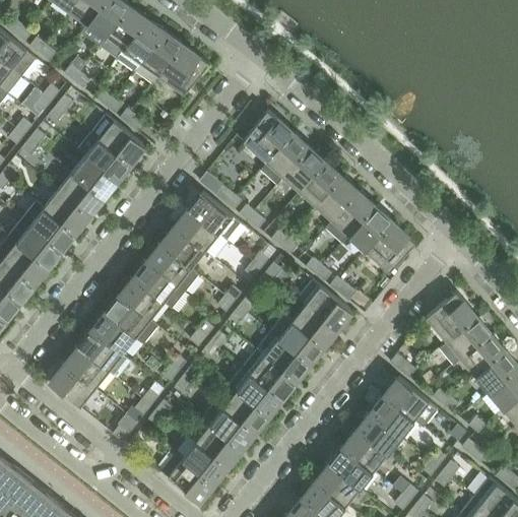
[(50,0),(68,12),(76,0),(50,0)]
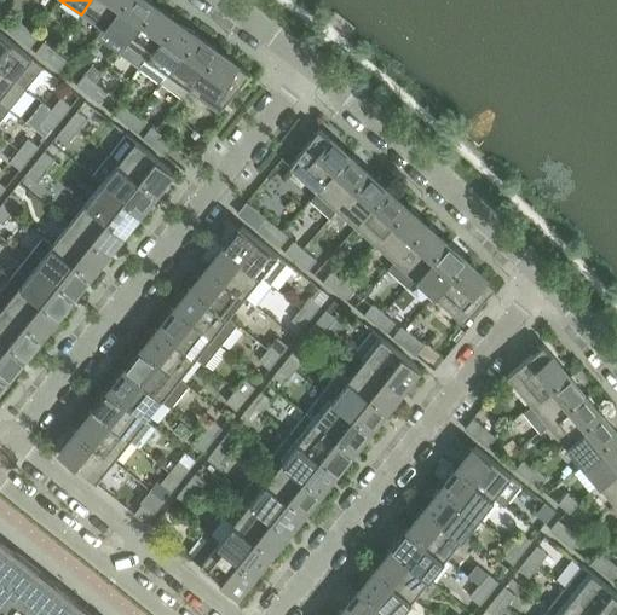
[(102,30),(122,0),(91,0),(81,15),(102,30)]
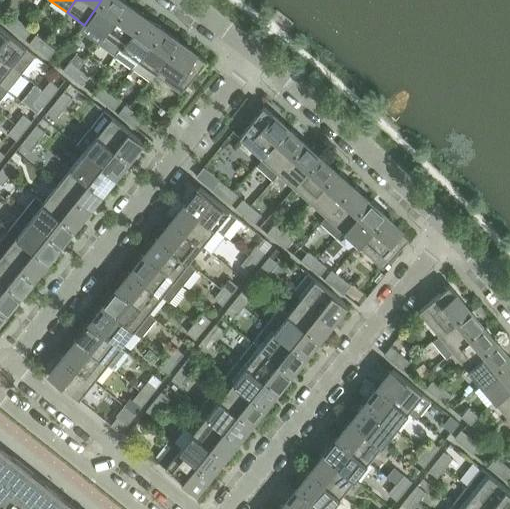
[(101,0),(84,25),(79,33),(96,45),(102,37),(124,6),(115,0),(101,0)]
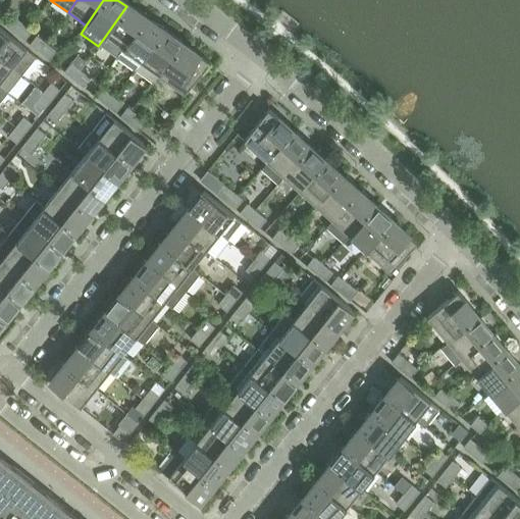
[(121,51),(145,19),(126,6),(104,38),(98,46),(115,59),(121,51)]
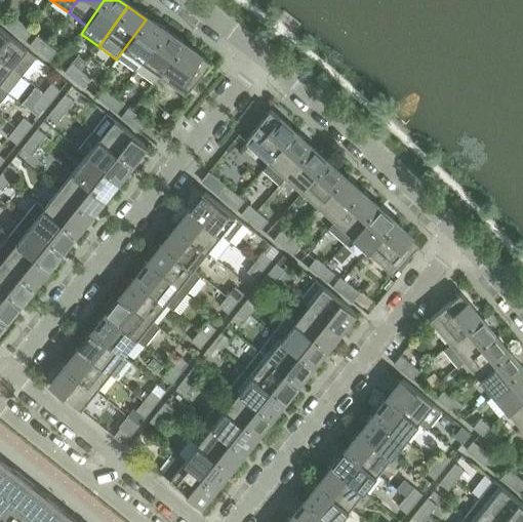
[(24,42),(31,33),(11,17),(4,27),(24,42)]
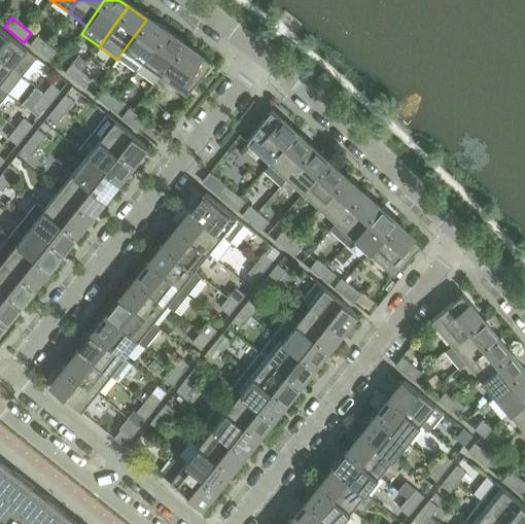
[(146,20),(123,51),(116,60),(135,72),(141,64),(164,32),(146,20)]
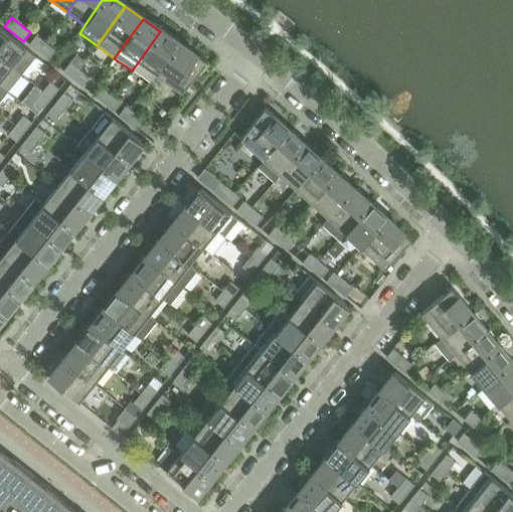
[(34,58),(25,51),(0,31),(0,61),(20,76),(34,58)]
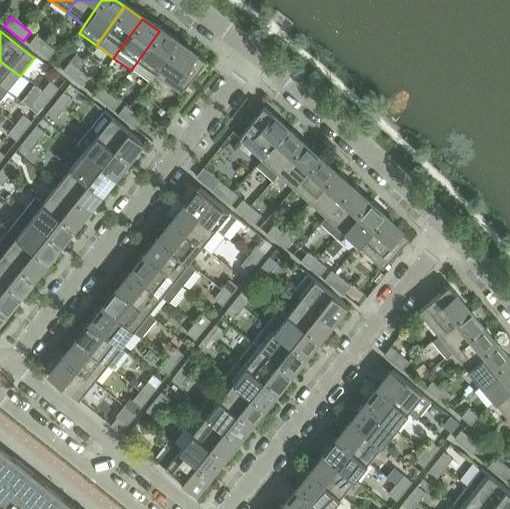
[(155,75),(177,44),(159,31),(137,62),(131,70),(149,82),(154,75),(155,75)]
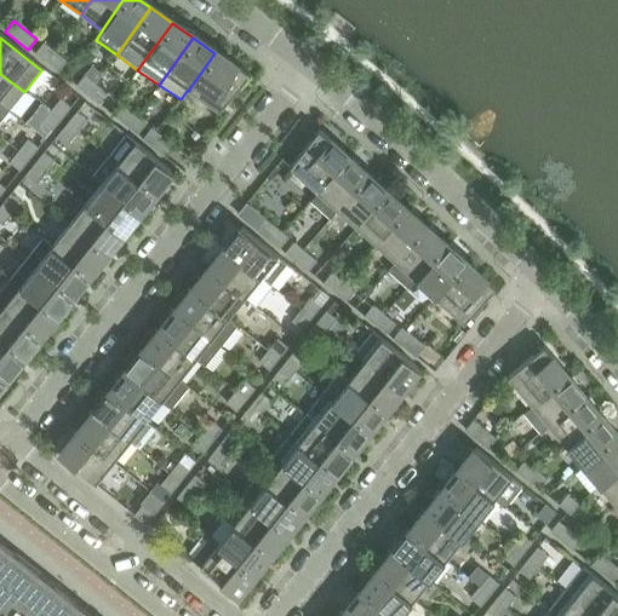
[(41,45),(34,55),(46,64),(53,53),(41,45)]
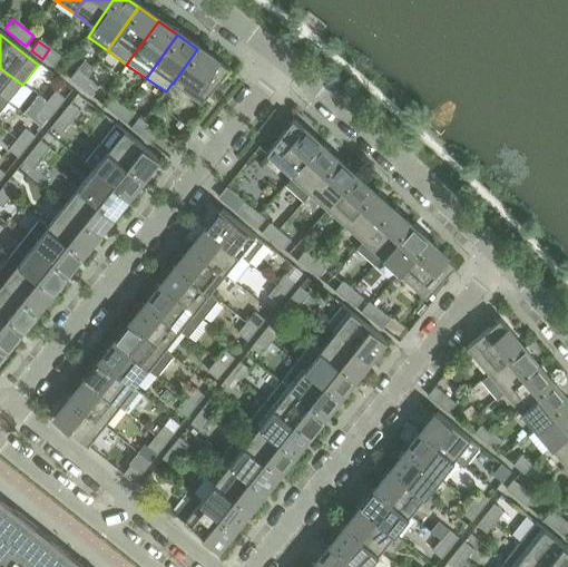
[(52,67),(60,58),(49,49),(42,59),(52,67)]
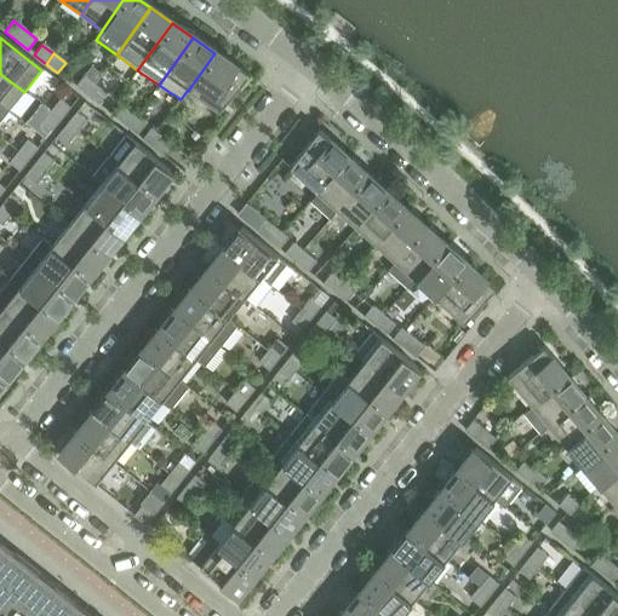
[(218,113),(247,76),(215,53),(188,91),(218,113)]
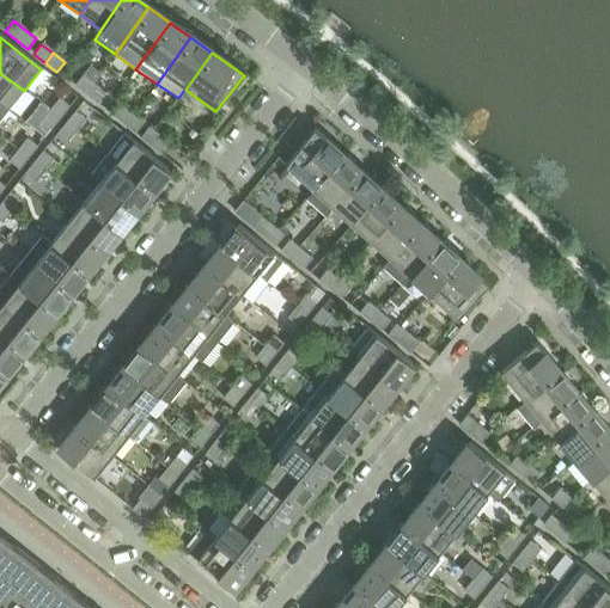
[(24,91),(0,73),(0,105),(7,111),(24,91)]
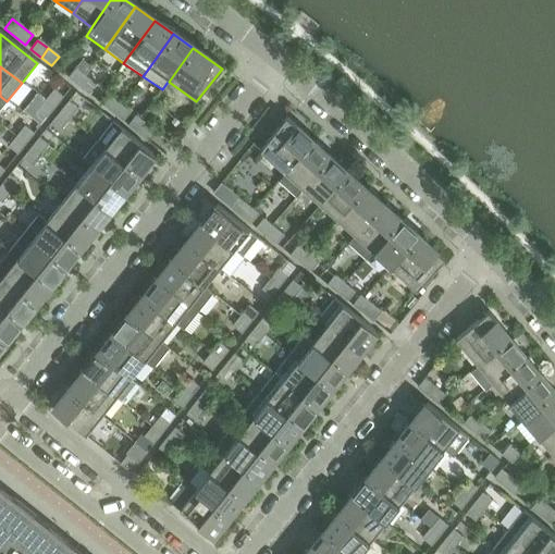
[(74,69),(66,78),(77,87),(85,77),(74,69)]
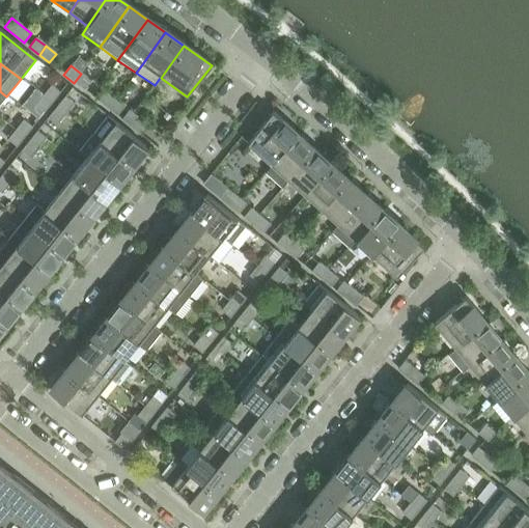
[(84,90),(91,82),(81,74),(74,83),(84,90)]
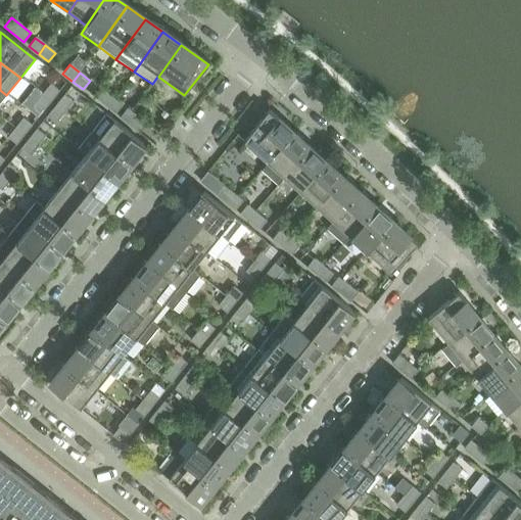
[(58,92),(50,85),(41,95),(50,102),(58,92)]
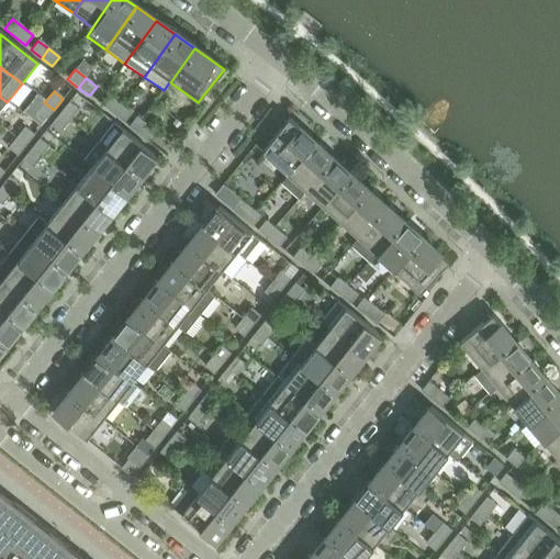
[(110,98),(102,108),(113,115),(121,105),(110,98)]
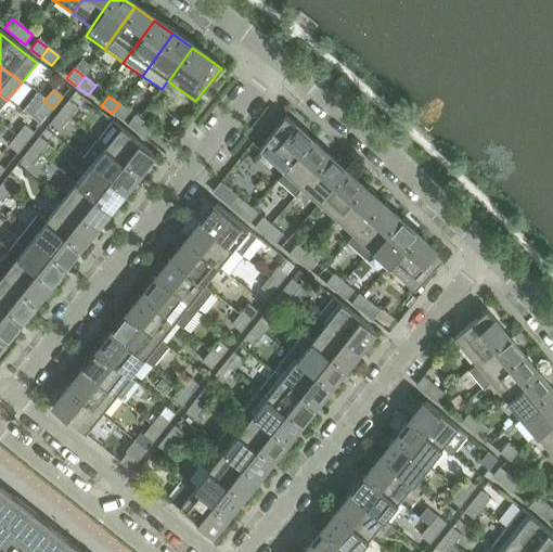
[(77,110),(67,102),(59,113),(68,120),(77,110)]
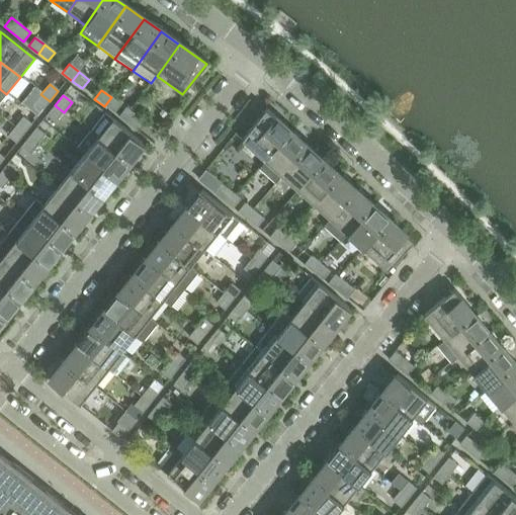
[(113,114),(120,105),(111,97),(104,106),(113,114)]
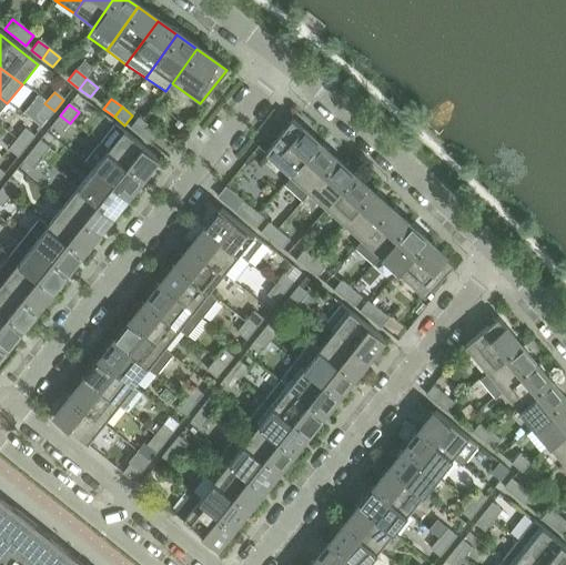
[(37,113),(30,122),(40,130),(47,121),(37,113)]
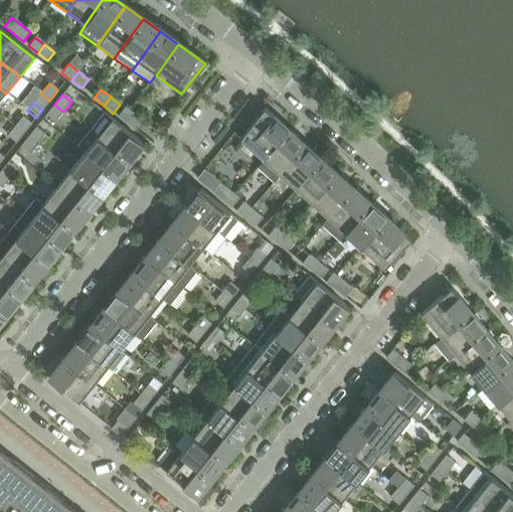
[(47,114),(55,121),(63,112),(54,105),(47,114)]
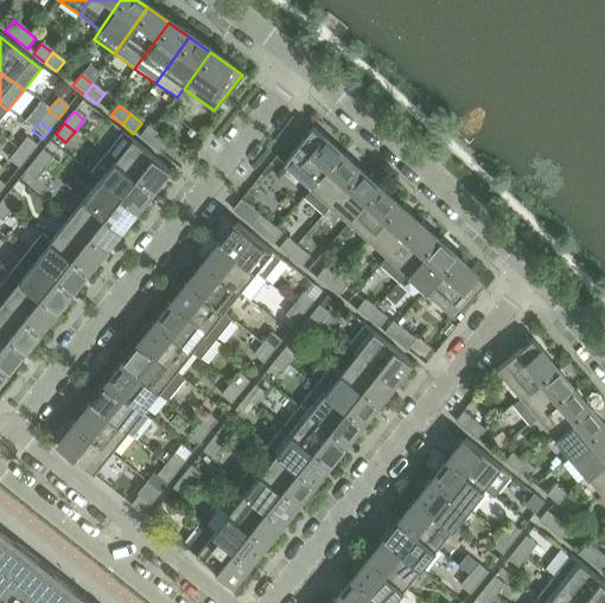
[(170,145),(147,127),(138,138),(161,156),(170,145)]
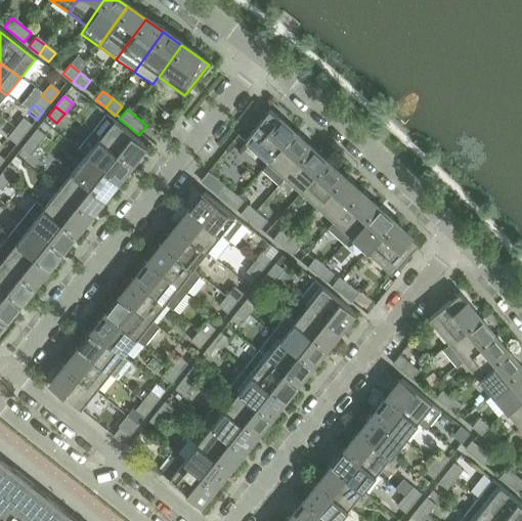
[(268,112),(244,143),(268,165),(294,135),(268,112)]
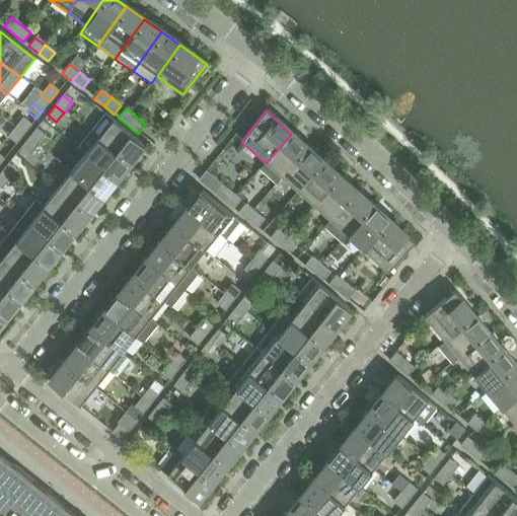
[(89,133),(97,139),(128,163),(142,145),(112,121),(103,115),(89,133)]
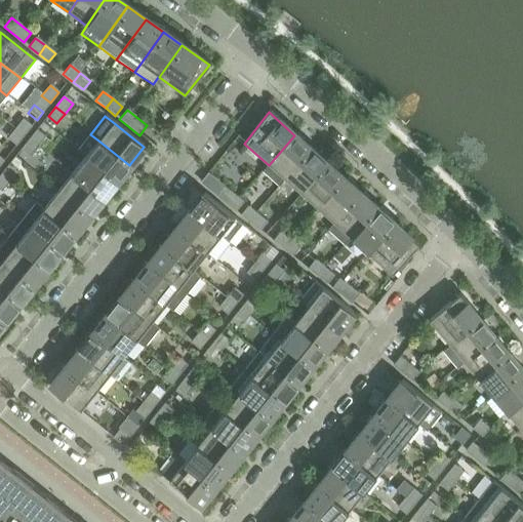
[(22,120),(13,130),(23,137),(31,127),(22,120)]
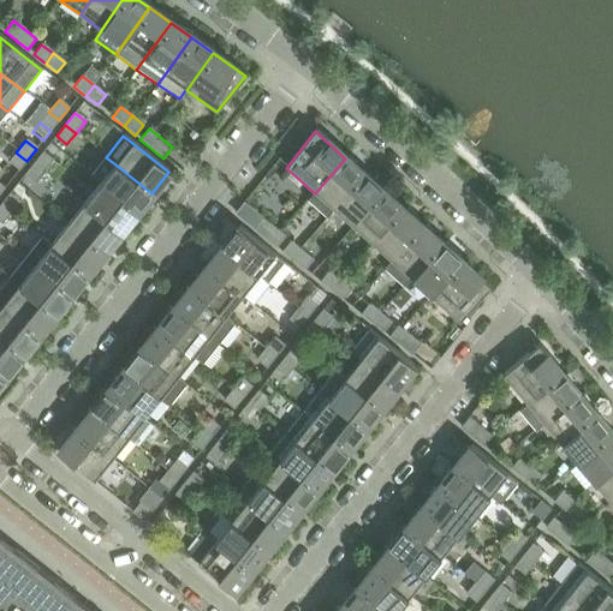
[(7,163),(18,172),(27,161),(16,153),(7,163)]
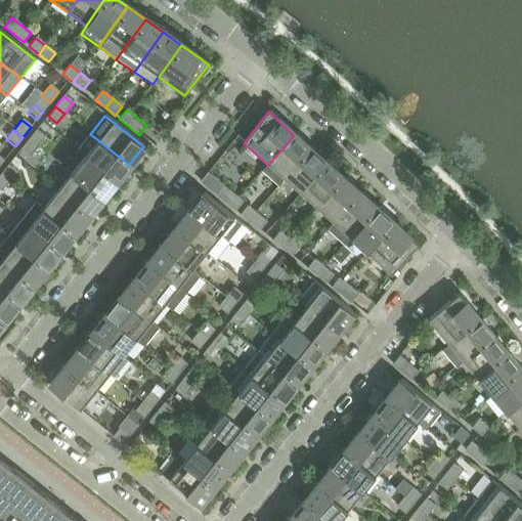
[(44,138),(36,131),(28,141),(36,147),(44,138)]
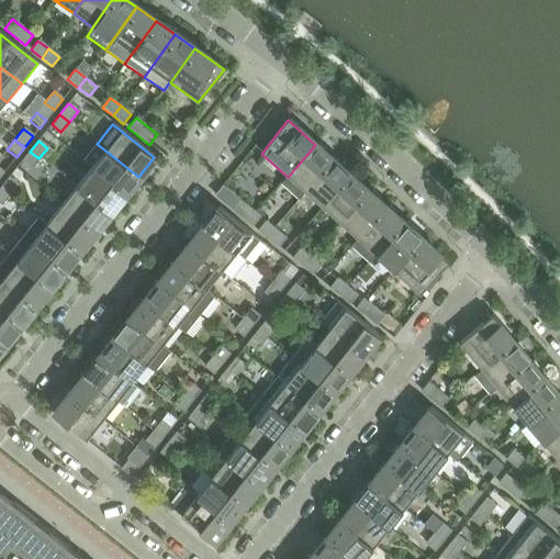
[(82,161),(91,169),(90,169),(123,196),(138,177),(105,151),(97,144),(82,161)]
